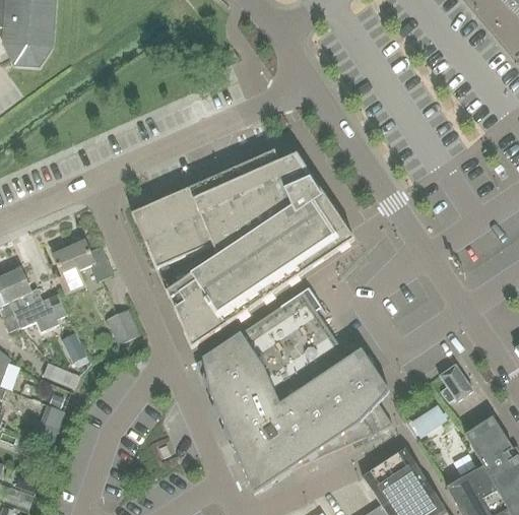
[(0,0),(0,24),(4,25),(3,42),(14,63),(39,65),(53,45),(55,0),(0,0)]
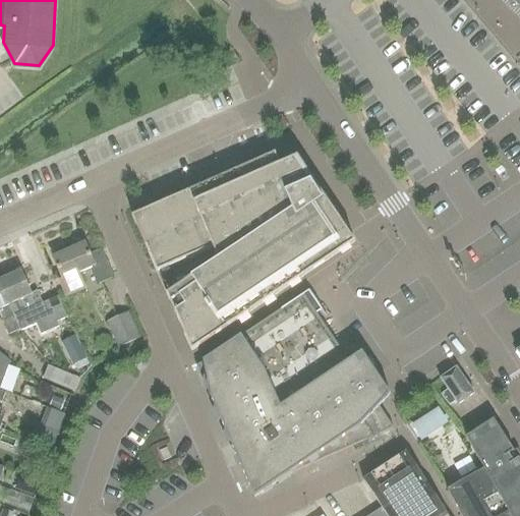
[(275,149),(133,212),(158,268),(214,243),(219,256),(168,290),(192,347),(355,238),(325,193),(323,194),(303,166),(286,173),(275,149)]
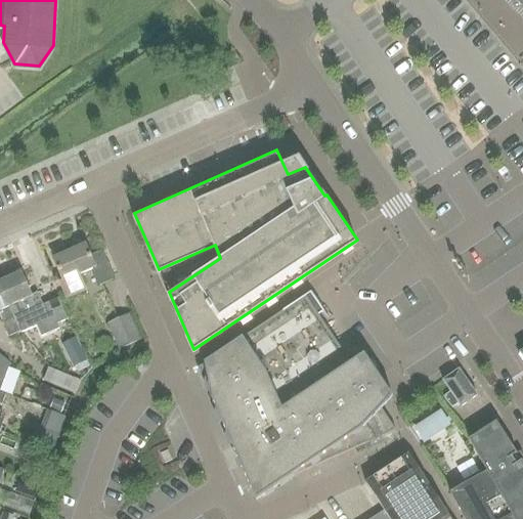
[(53,255),(63,277),(59,278),(66,295),(86,286),(80,271),(92,265),(99,282),(112,275),(99,248),(90,252),(85,241),(53,255)]
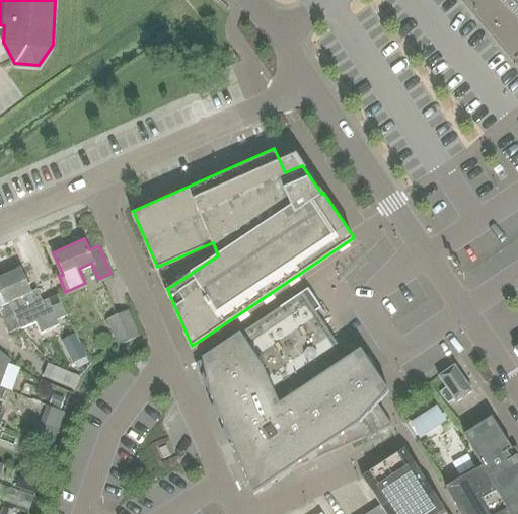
[(0,275),(0,279),(21,325),(35,318),(39,324),(66,312),(58,294),(47,298),(42,287),(31,291),(20,267),(0,275)]
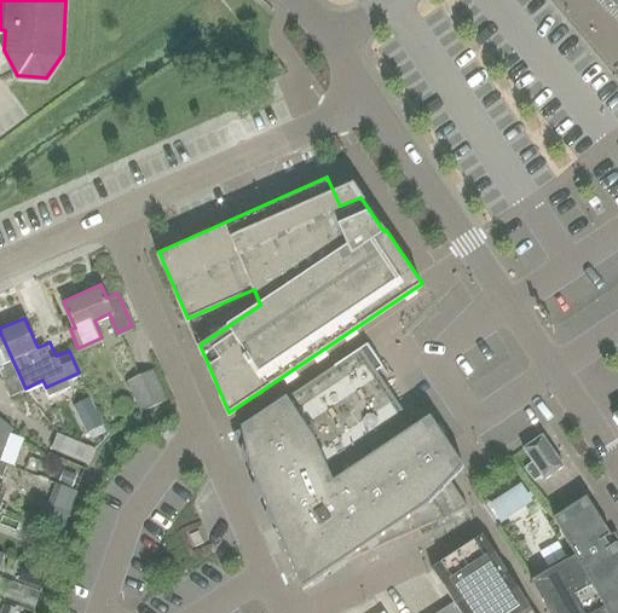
[(26,388),(0,333),(0,363),(12,392),(26,388)]
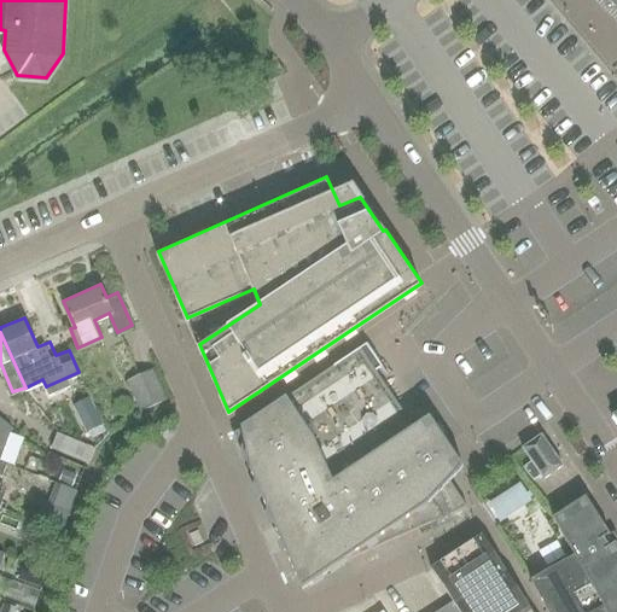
[(360,344),(234,429),(302,584),(343,558),(467,503),(467,502),(450,477),(464,464),(430,413),(414,424),(376,366),(380,362),(367,342),(361,345),(361,344),(360,344)]
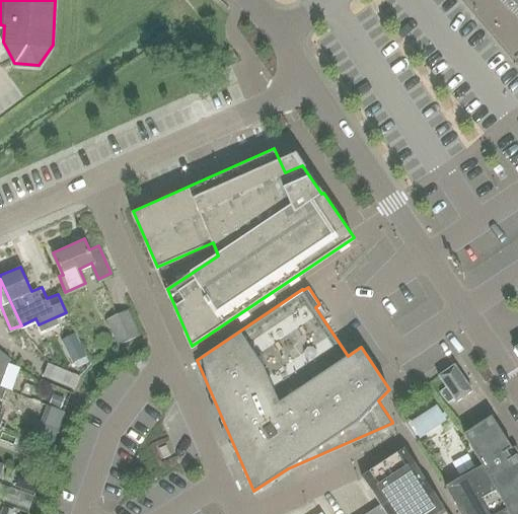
[(140,334),(129,307),(106,316),(118,343),(140,334)]
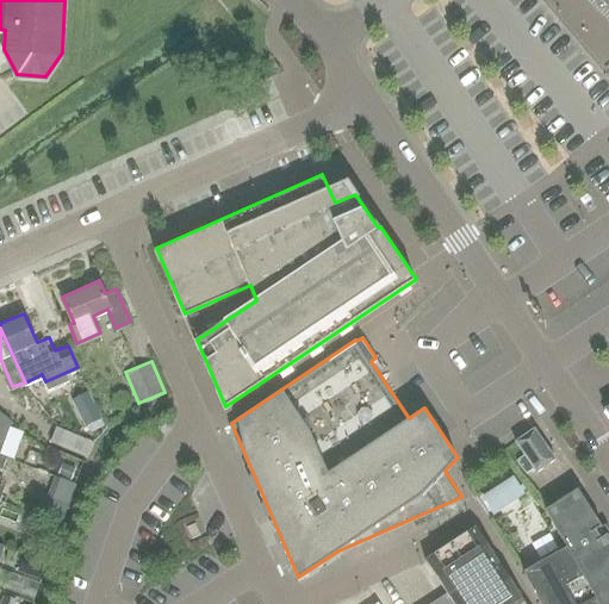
[(0,452),(12,418),(0,409),(0,452)]
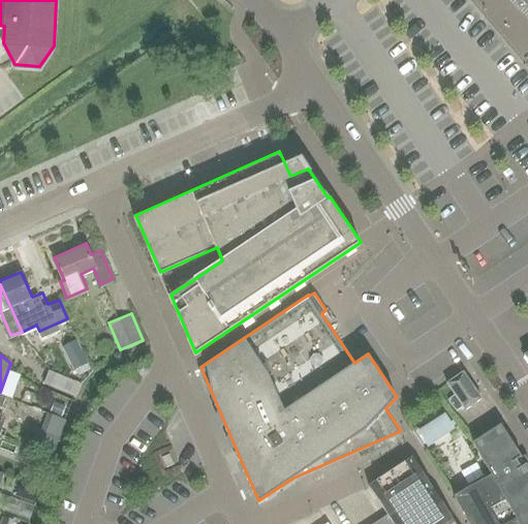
[(75,393),(81,380),(49,367),(43,380),(75,393)]
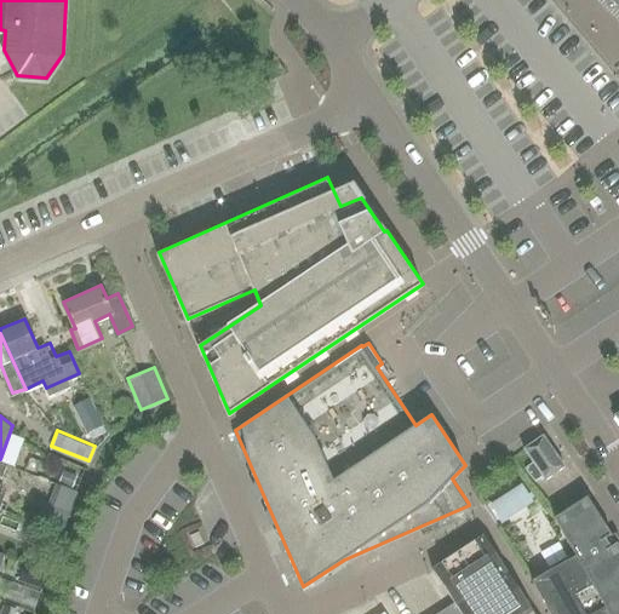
[(525,446),(533,460),(527,464),(536,477),(543,472),(545,477),(565,464),(543,432),(525,446)]
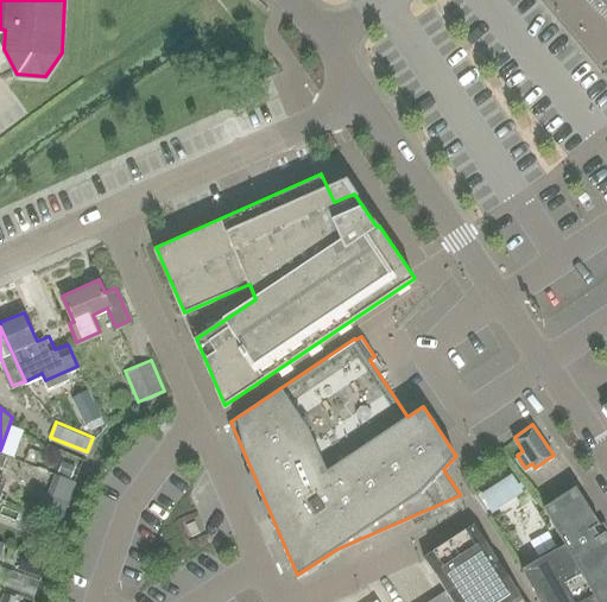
[(520,466),(489,488),(503,506),(533,483),(520,466)]
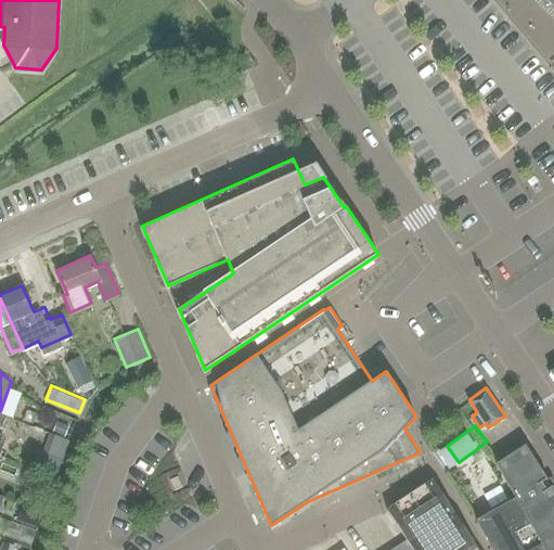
[(37,467),(59,474),(72,438),(51,431),(37,467)]
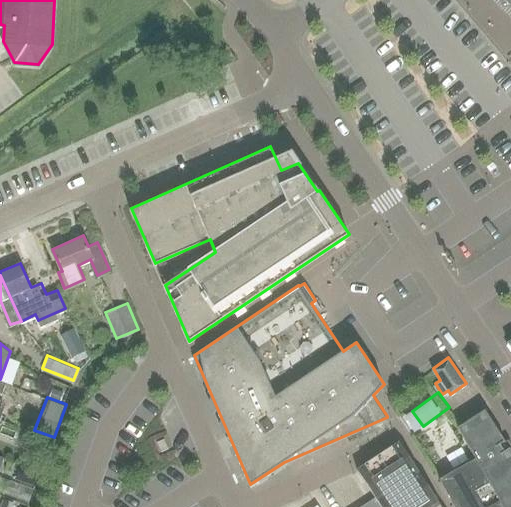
[(510,446),(485,407),(458,425),(476,457),(505,506),(510,506),(510,446)]
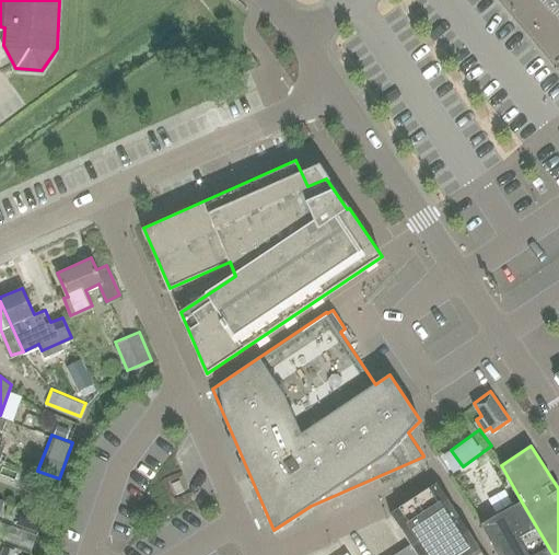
[(486,554),(437,482),(391,512),(410,543),(411,543),(419,554),(486,554)]
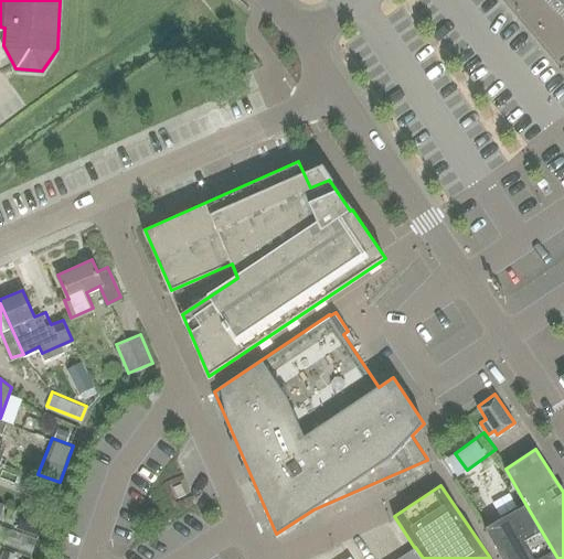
[(557,558),(525,504),(486,526),(503,558),(557,558)]
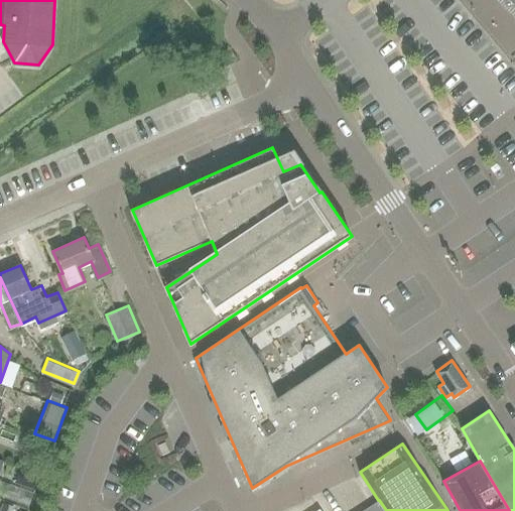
[(386,510),(379,500),(378,500),(361,510),(386,510)]
